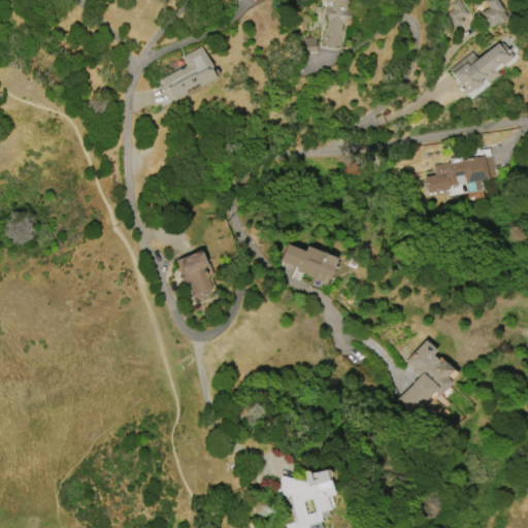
[(340,30),(338,46),(322,43),(324,27),(326,27),(327,20),(326,19),(328,1),(326,3),(325,0),(347,0),(345,9),(347,9),(345,22),(341,22),(339,29),(340,30)]
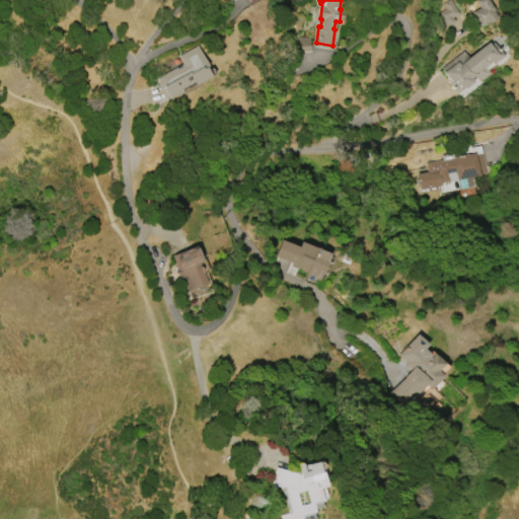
[(475,0),(478,9),(472,11),(477,27),(496,21),(489,0),(475,0)]
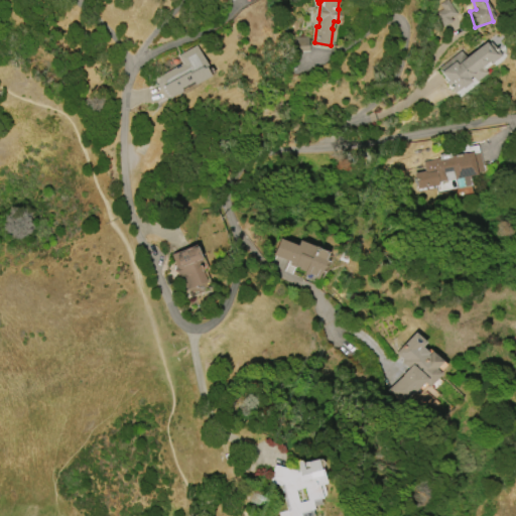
[(458,17),(449,1),(432,10),(440,26),(458,17)]
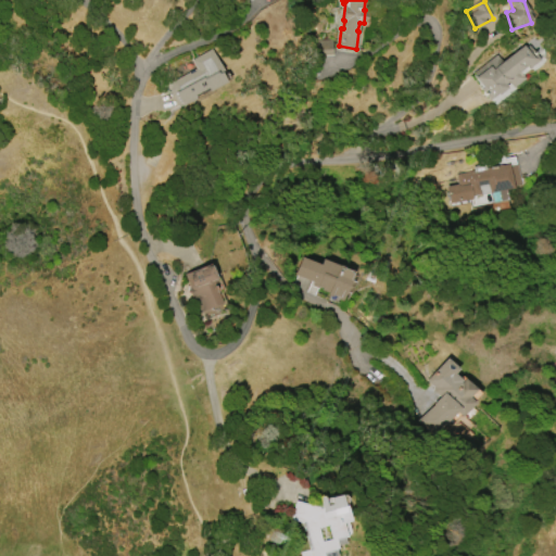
[(332,55),(331,39),(314,40),(315,57),(332,55)]
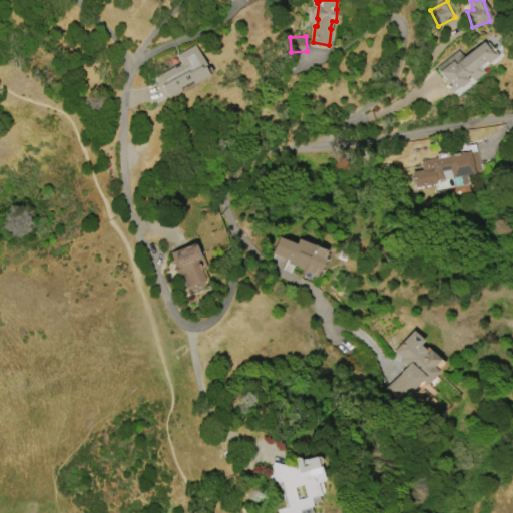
[(437,67),(458,50),(463,56),(482,41),(484,44),(487,41),(498,54),(487,64),(484,60),(477,66),(482,72),(472,80),(467,74),(464,77),(466,80),(459,86),(458,85),(450,92),(444,85),(446,83),(444,81),(444,80),(437,71),(439,70),(437,67)]
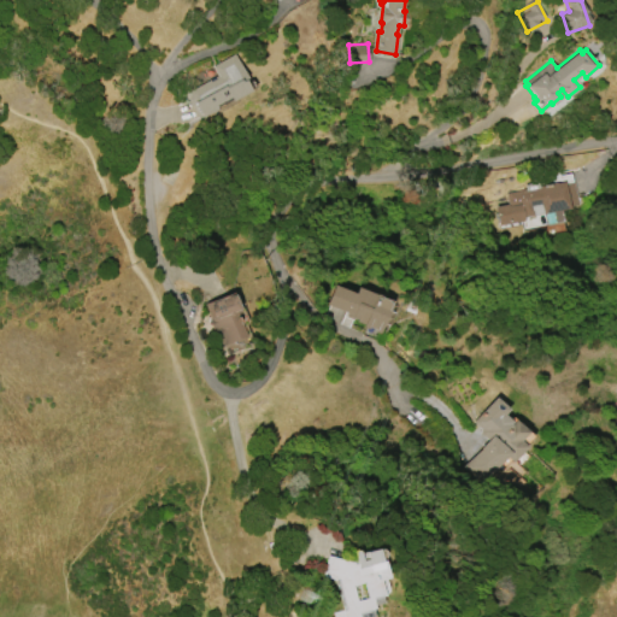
[(211,66),(233,54),(246,78),(244,80),(250,90),(198,119),(186,99),(188,90),(217,76),(211,66)]
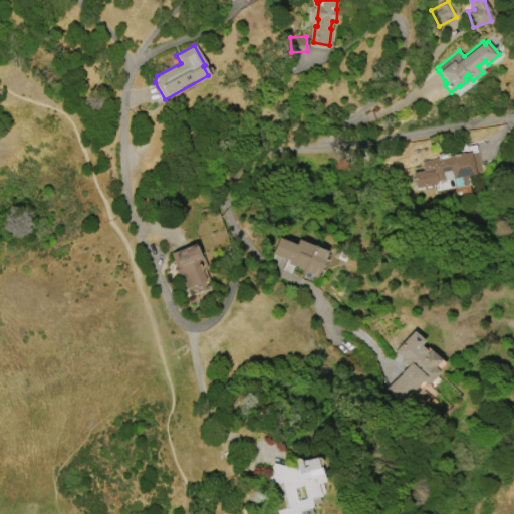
[(473,173),(436,180),(437,184),(417,188),(414,172),(423,171),(421,161),(437,158),(437,154),(457,150),(457,153),(464,152),(464,153),(469,152),(469,153),(477,151),(481,171),(473,172),(473,173)]
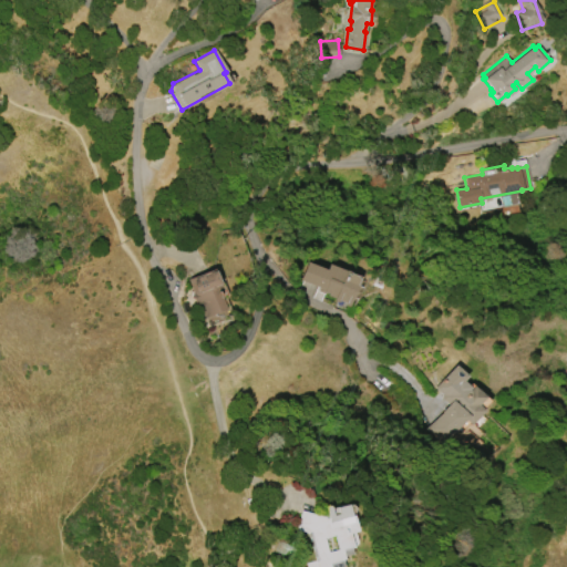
[(360,277),(348,307),(332,300),(333,299),(317,291),(319,288),(300,280),(309,261),(327,269),(329,264),(360,277)]
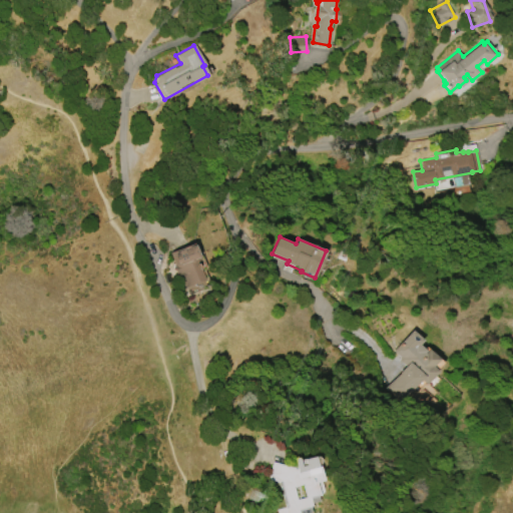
[(205,281),(184,289),(179,275),(176,276),(173,268),(175,267),(174,265),(175,264),(173,259),(172,259),(170,253),(194,244),(200,261),(198,262),(205,281)]
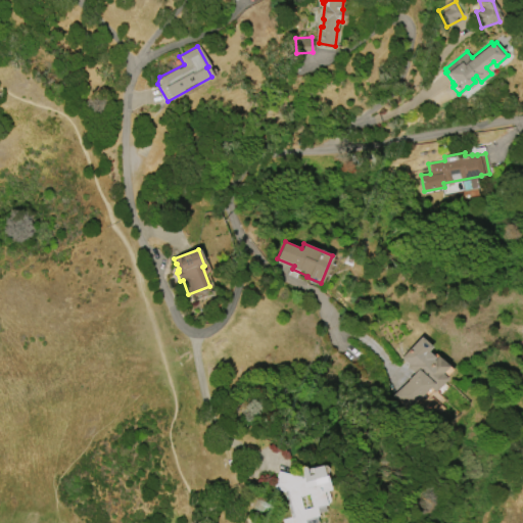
[(400,359),(420,337),(431,347),(427,352),(433,358),(432,360),(433,361),(436,357),(447,367),(440,374),(446,379),(435,392),(430,387),(410,410),(394,396),(408,381),(407,380),(414,373),(407,367),(409,365),(400,359)]
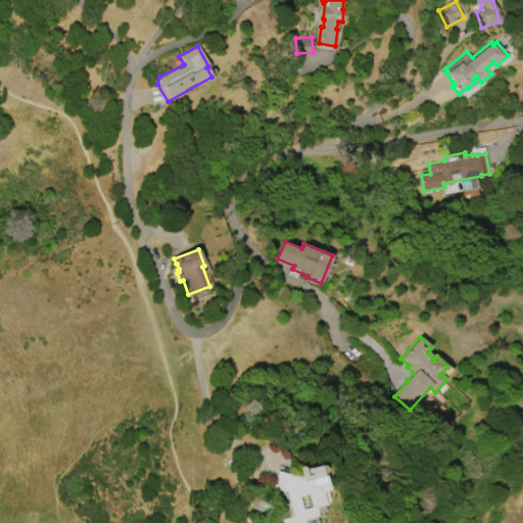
[(318,522),(315,522),(283,522),(282,519),(290,517),(284,491),(274,488),(279,471),(298,476),(302,475),(301,469),(301,468),(302,467),(303,466),(304,466),(305,466),(305,467),(305,468),(312,468),(323,465),(324,465),(325,465),(326,465),(327,466),(328,467),(329,468),(329,469),(329,470),(329,471),(328,472),(328,473),(327,473),(331,489),(323,491),(327,505),(325,505),(326,510),(318,512),(319,515),(317,517),(318,522)]
